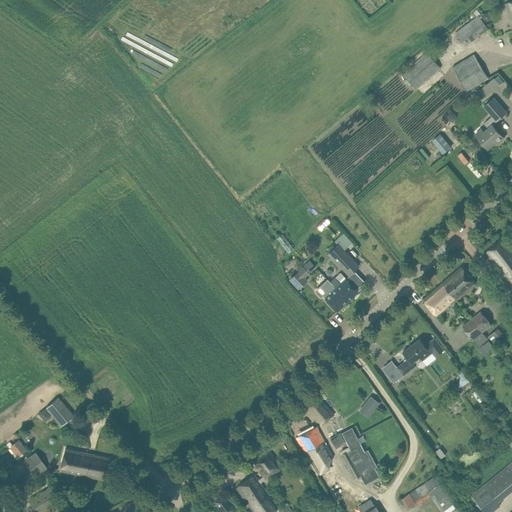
[(456,32),(466,46),(488,29),(479,16),(481,14),(476,9),(473,12),(476,17),(456,32)]
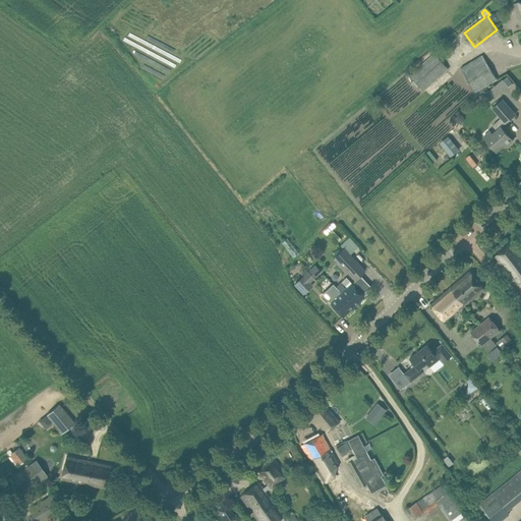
[(409,74),(423,91),(449,69),(435,52),(409,74)]
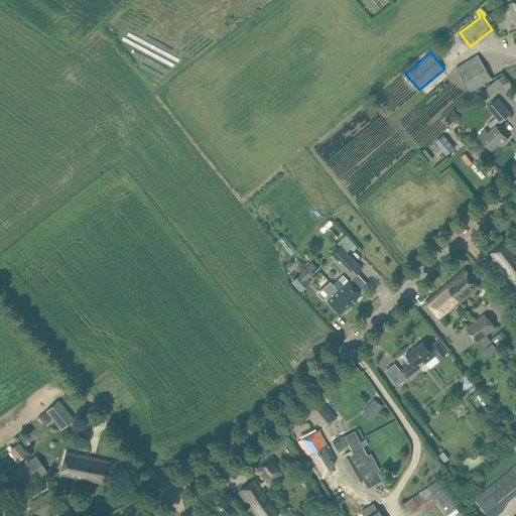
[(456,68),(470,93),(492,79),(478,54),(456,68)]
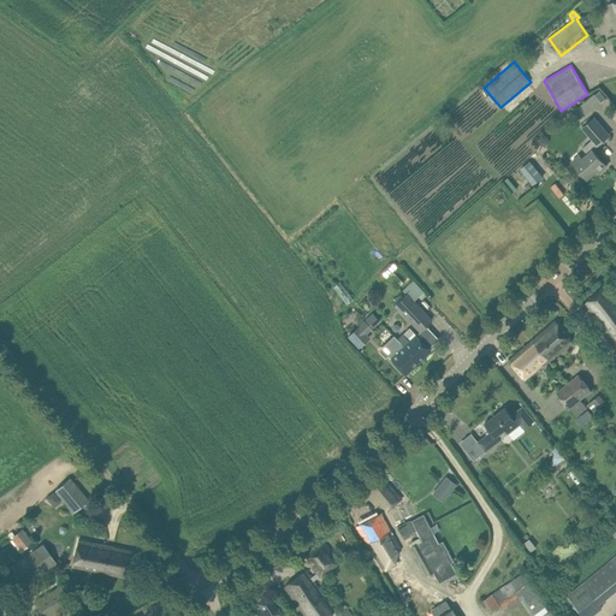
[(579,110),(584,116),(600,101),(594,95),(579,110)]
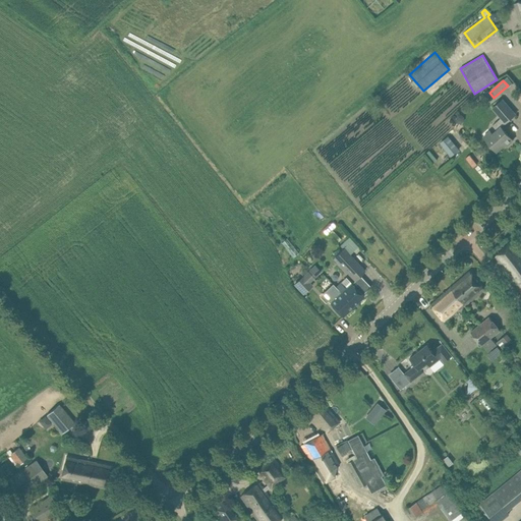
[(490,131),(483,136),(497,152),(506,143),(508,145),(513,140),(502,126),(515,115),(502,100),(493,108),(502,117),(493,125),(497,130),(493,133),(490,131)]
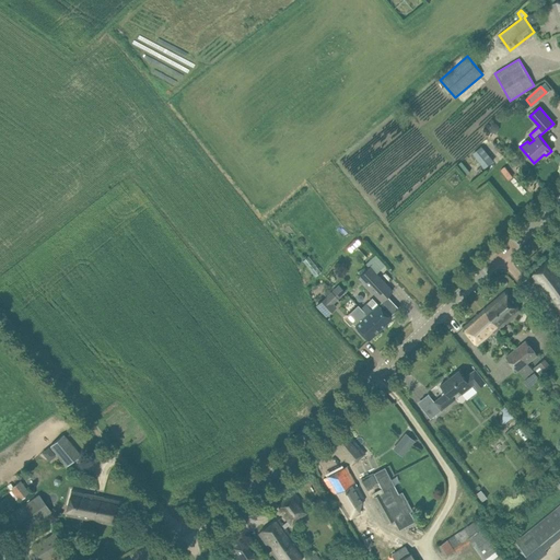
[(474,154),(485,167),(493,161),(482,147),(474,154)]
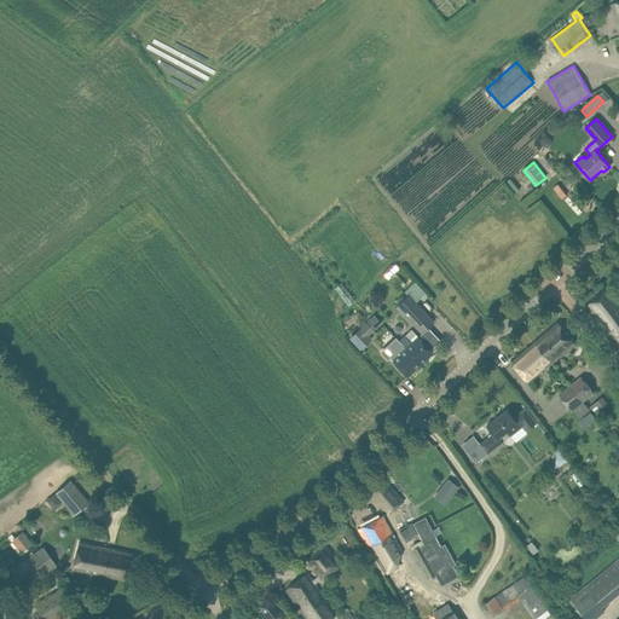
[(415,282),(404,291),(408,296),(415,304),(426,294),(415,282)]
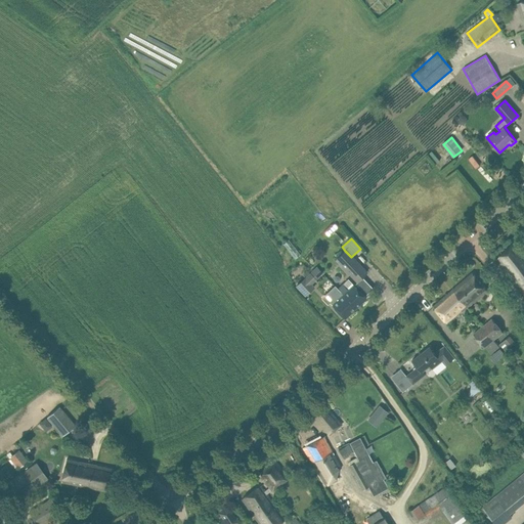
[(514,244),(496,259),(514,281),(523,293),(523,255),(523,256),(519,251),(519,250),(514,244)]
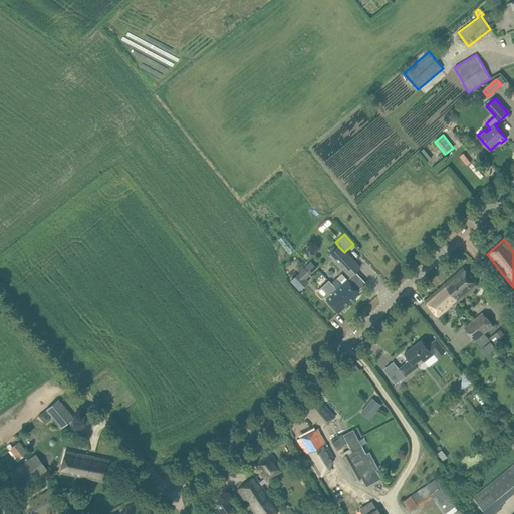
[(344,252),(338,246),(329,254),(350,276),(359,268),(344,252)]
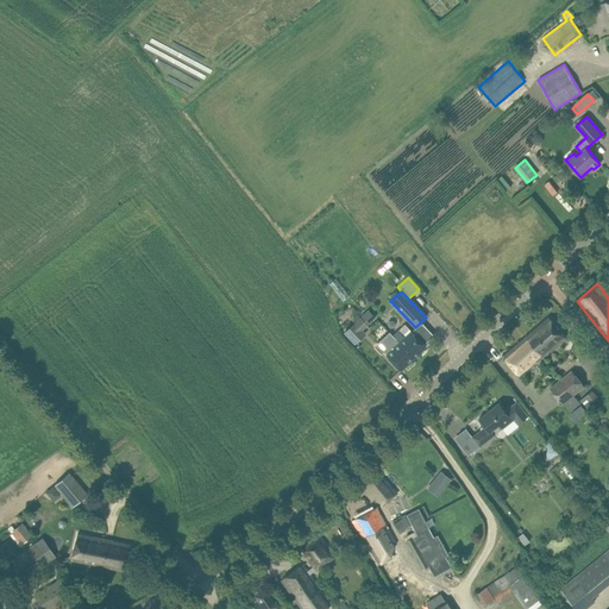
[(375,318),(368,309),(344,332),(355,345),(365,334),(362,330),(375,318)]
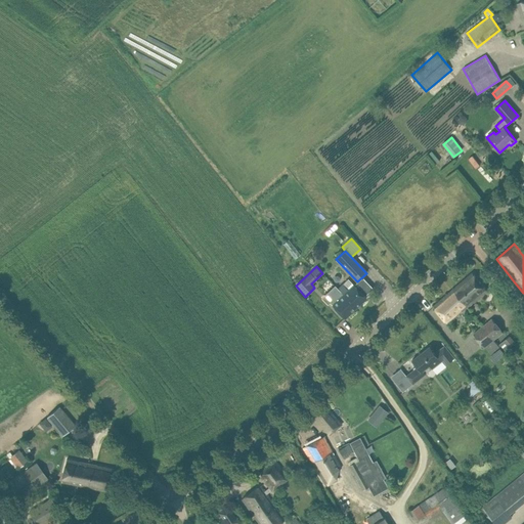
[(473,272),(452,290),(468,307),(487,291),(473,272)]
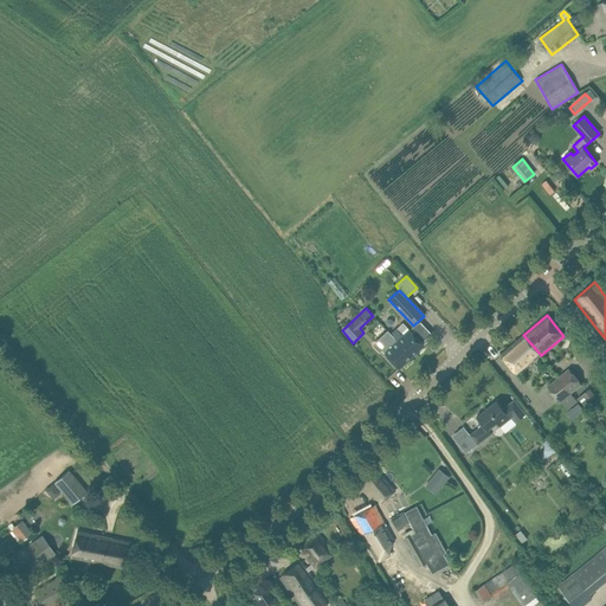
[(397,329),(391,334),(397,341),(397,342),(411,356),(423,345),(421,343),(431,334),(421,324),(412,333),(410,330),(403,323),(397,329)]
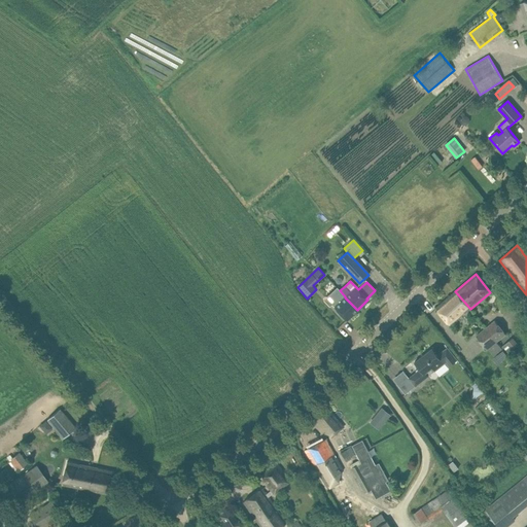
[(470,309),(455,291),(435,308),(451,325),(470,309)]
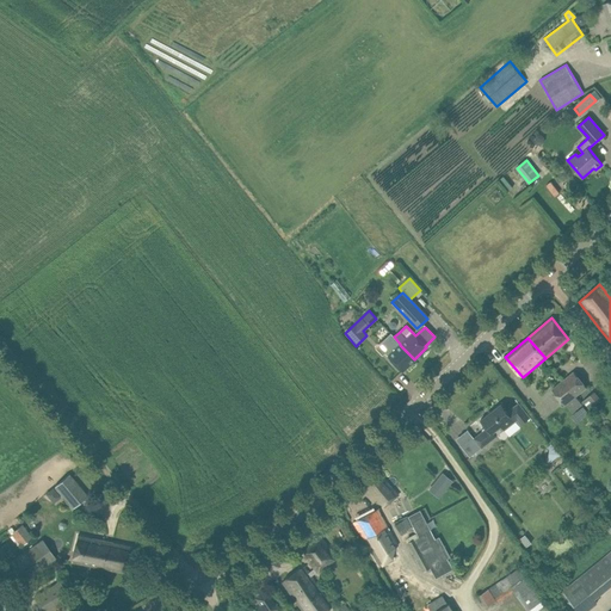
[(400,345),(388,357),(394,363),(401,371),(414,359),(400,345)]
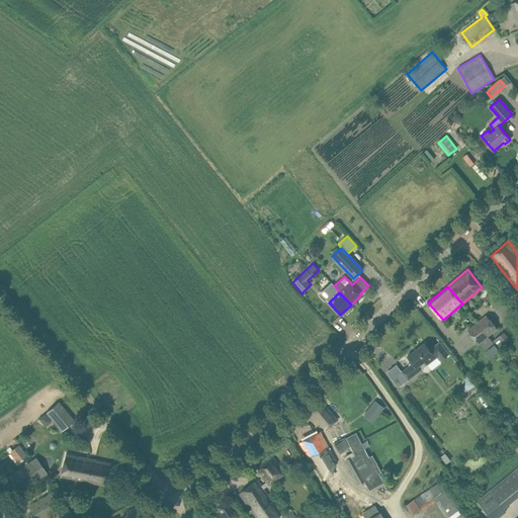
[(478,323),(488,336),(498,328),(487,315),(478,323)]
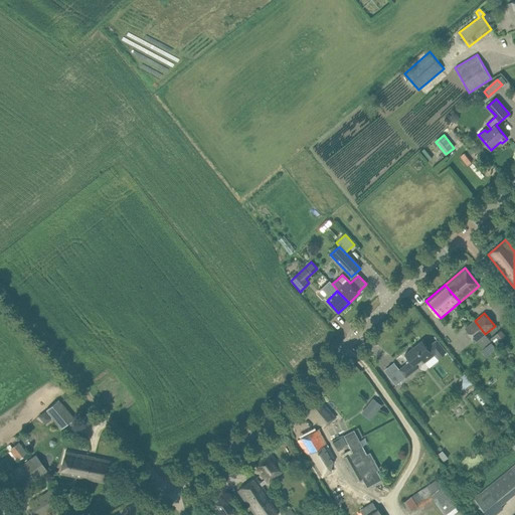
[(485,334),(475,321),(465,328),(476,341),(485,334)]
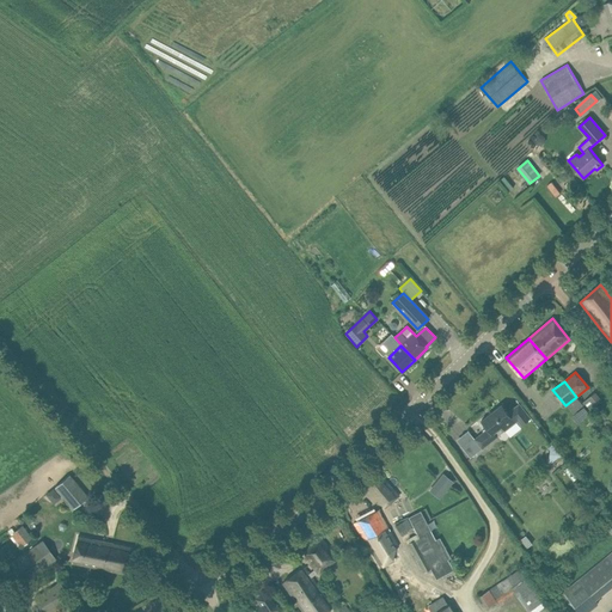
[(475,439),(464,448),(471,458),(483,448),(496,439),(497,436),(495,433),(502,427),(506,430),(518,421),(521,426),(531,417),(520,403),(508,412),(502,404),(482,421),(488,428),(475,439)]
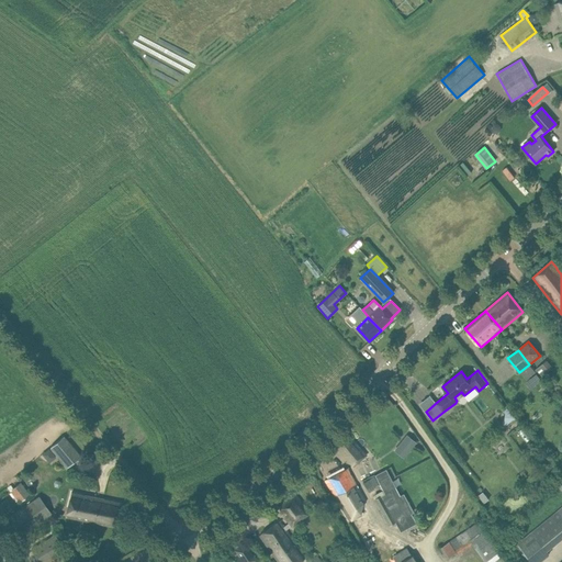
[(505,425),(515,419),(508,408),(498,414),(505,425)]
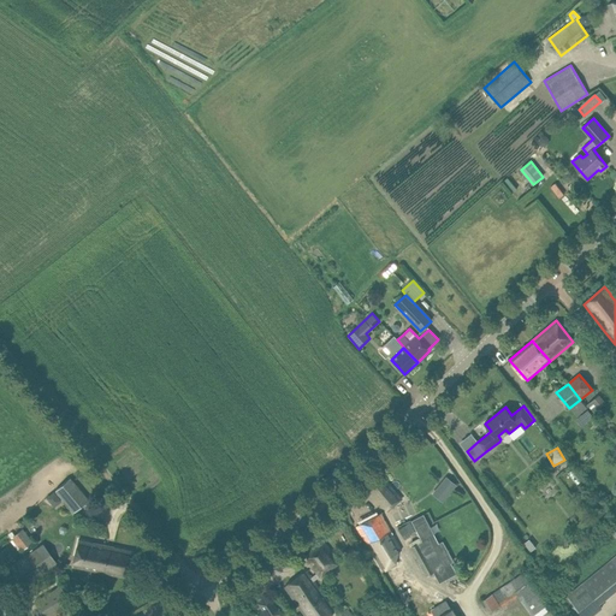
[(380,474),(366,487),(388,511),(402,499),(389,484),(380,474)]
